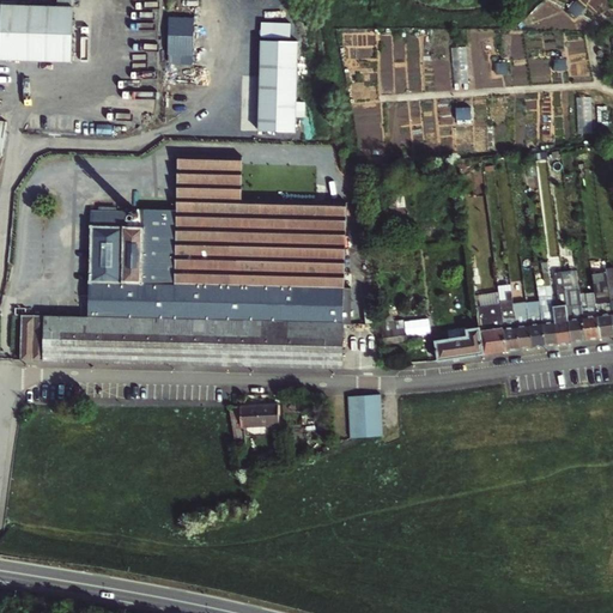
[(7,1),(6,58),(79,60),(80,0),(61,0),(61,2),(7,1)]
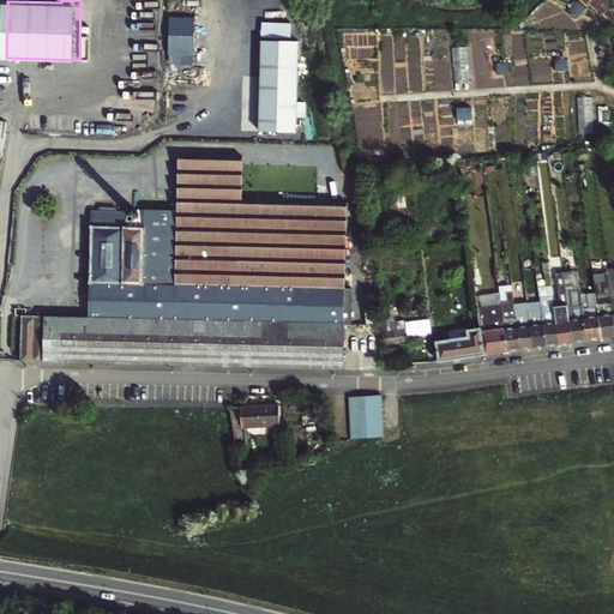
[(198,64),(199,16),(173,14),(172,62),(198,64)]
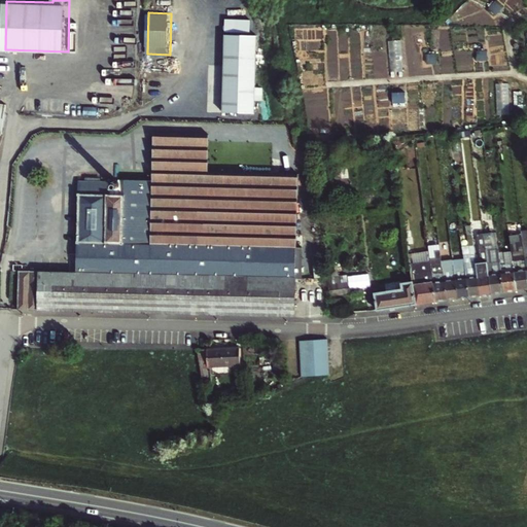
[(226,111),(260,111),(262,33),(227,32),(226,111)]
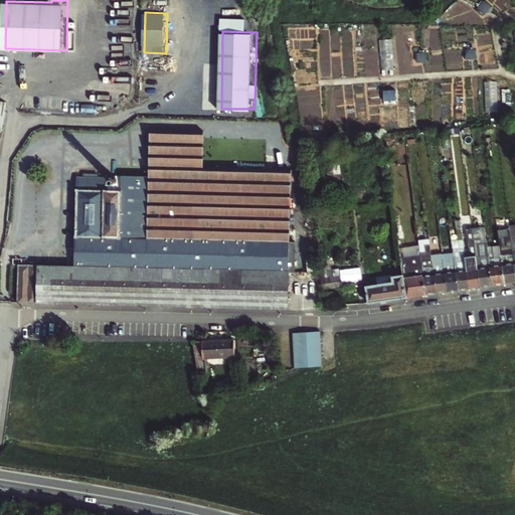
[(393,38),(381,38),(382,69),(394,68),(393,38)]
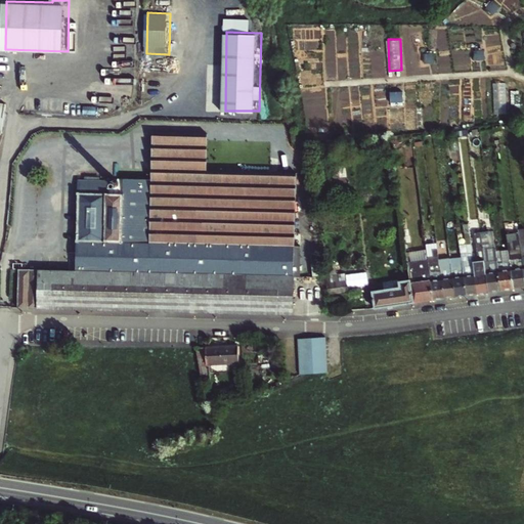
[(494,82),(495,113),(508,112),(507,82),(494,82)]
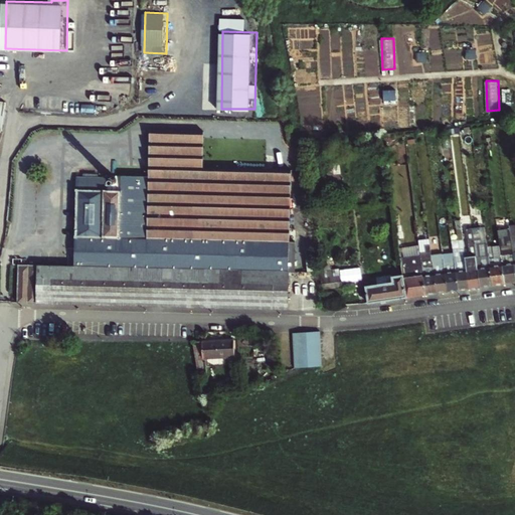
[(75,266),(289,272),(289,263),(295,263),(295,250),(290,250),(290,241),(291,170),(234,168),(217,167),(217,156),(203,156),(204,132),(151,130),(150,176),(123,176),(122,190),(111,189),(77,188),(75,266)]
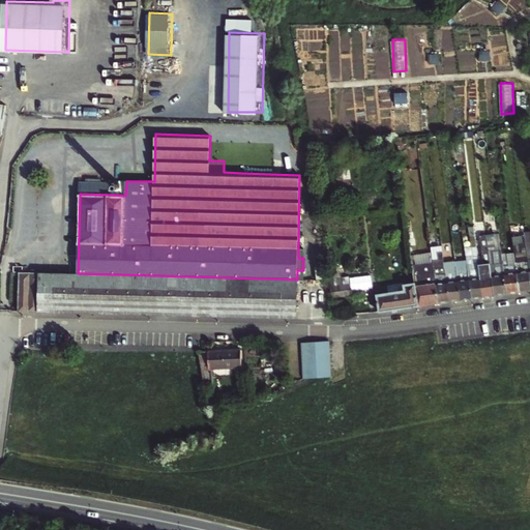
[(124,186),(124,184),(124,182),(123,181),(121,179),(119,179),(117,179),(116,180),(115,182),(114,184),(115,186),(116,187),(117,188),(119,189),(121,188),(123,188),(124,186)]
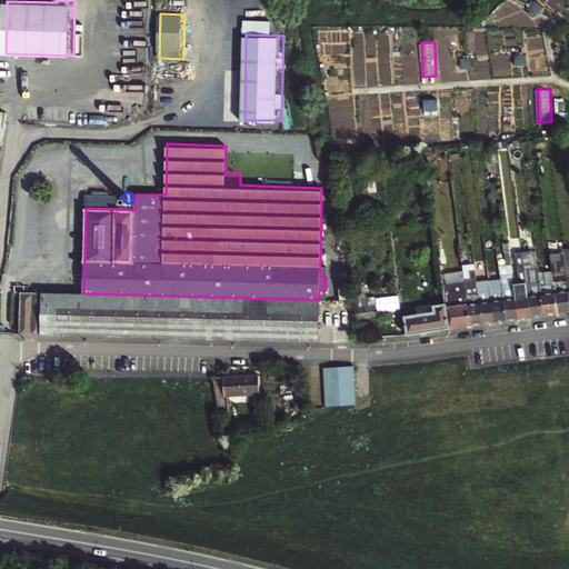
[(86,208),(122,209),(122,196),(87,195),(86,208)]
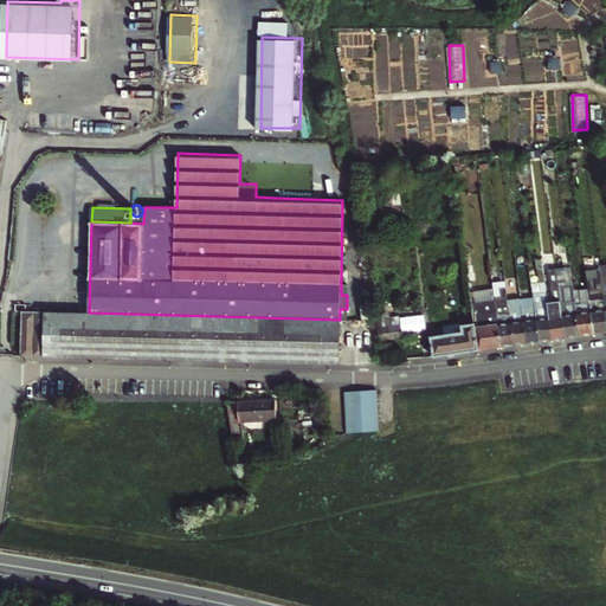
[(566,339),(580,337),(577,314),(575,307),(574,300),(573,287),(559,289),(566,339)]
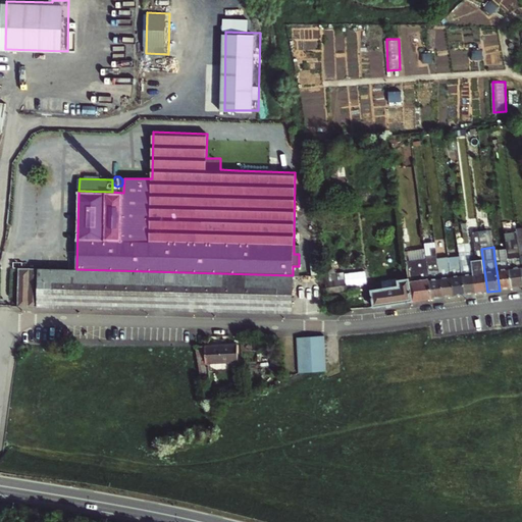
[(487,292),(481,249),(475,250),(477,260),(478,260),(478,265),(477,265),(478,272),(472,273),(475,294),(487,292)]
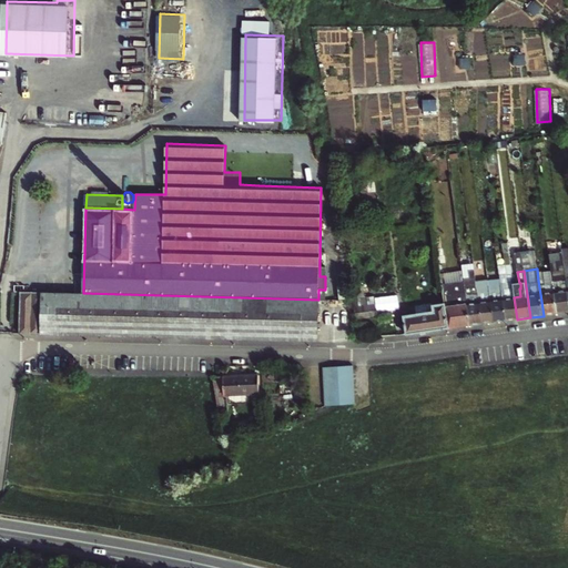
[(557,314),(567,312),(567,290),(567,283),(561,284),(560,276),(553,277),(555,292),(557,314)]
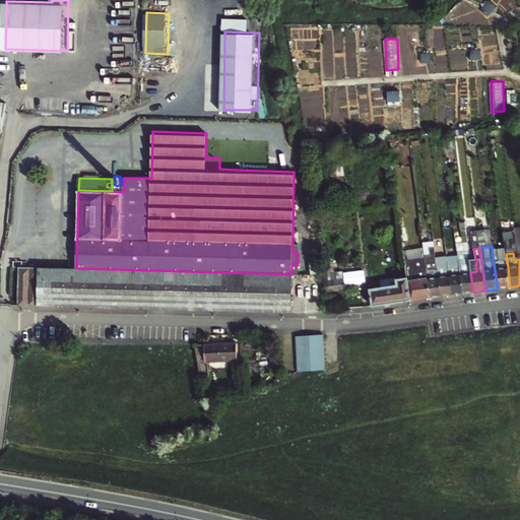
[(340,261),(323,263),(327,291),(344,289),(340,261)]
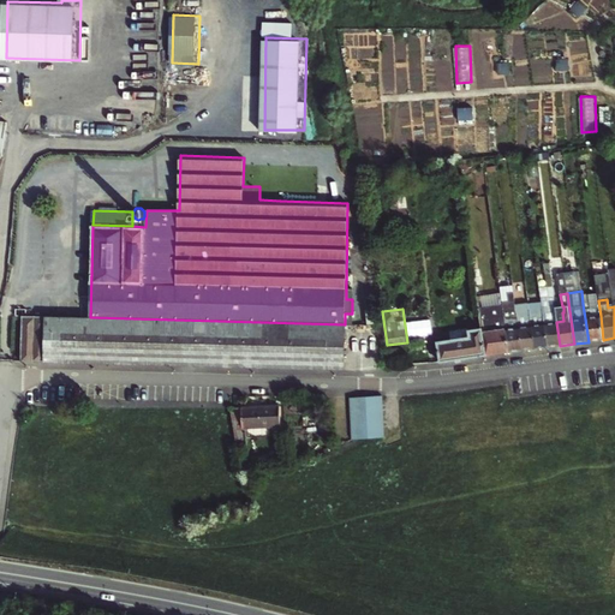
[(482,329),(487,357),(508,353),(503,320),(502,309),(479,312),(482,329)]
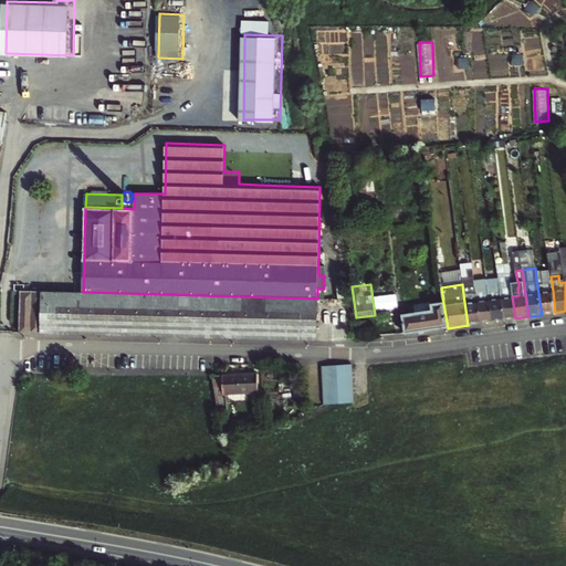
[(489,300),(492,322),(503,321),(501,299),(500,290),(499,284),(495,285),(495,291),(494,291),(495,299),(489,300)]
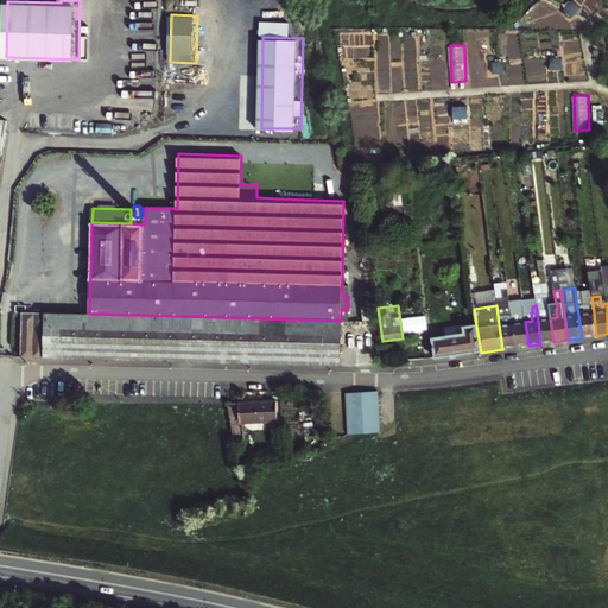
[(524,306),(511,309),(515,348),(529,346),(525,322),(524,306)]
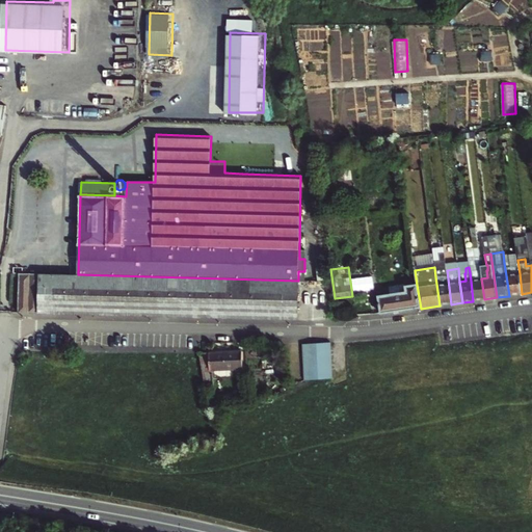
[(451,304),(447,270),(443,270),(444,275),(435,276),(440,306),(451,304)]
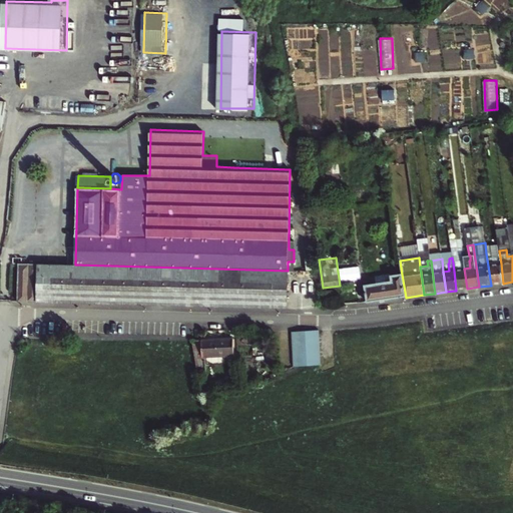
[(19,264),(18,302),(141,305),(287,308),(288,271),(75,265),(19,264)]
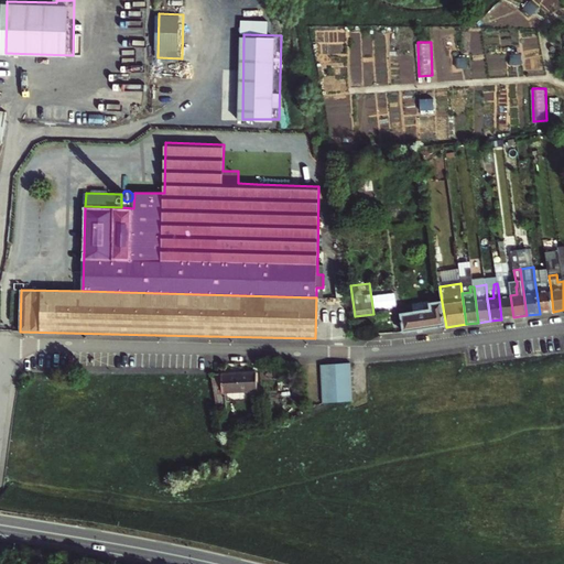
[(537,292),(540,314),(553,312),(551,290),(537,292)]
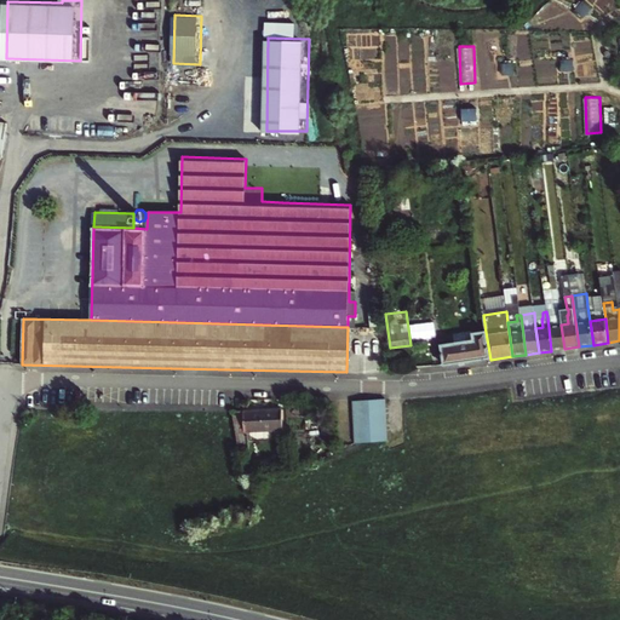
[(561,325),(549,327),(551,351),(564,349),(561,325)]
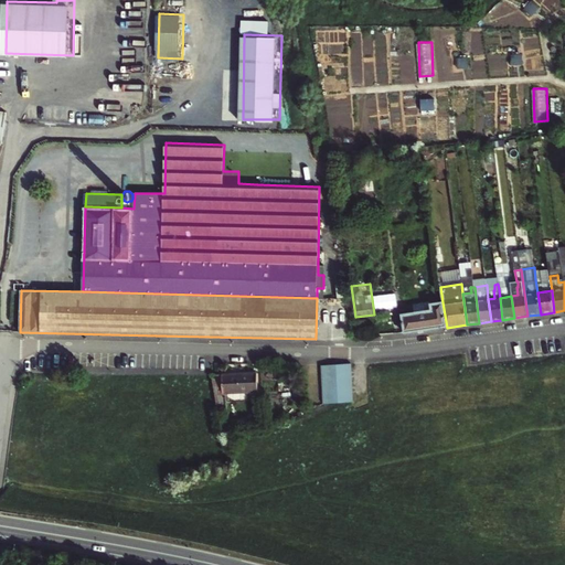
[(404,333),(447,328),(443,302),(430,305),(432,310),(402,315),(404,333)]
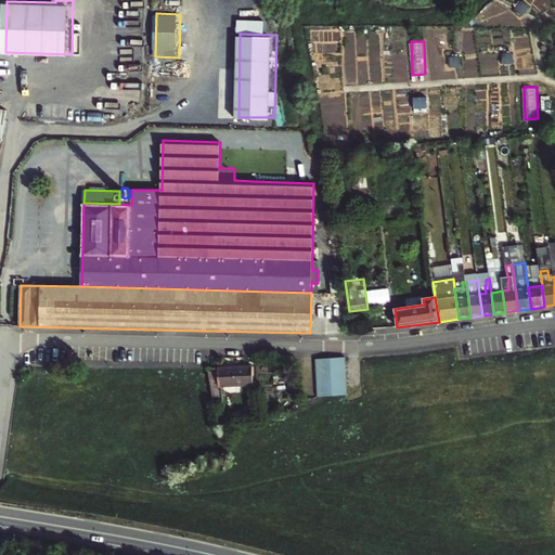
[(317,373),(318,381),(318,388),(318,395),(332,395),(346,394),(346,387),(346,381),(346,373),(345,365),(345,358),(331,358),(317,359),(317,366),(317,373)]
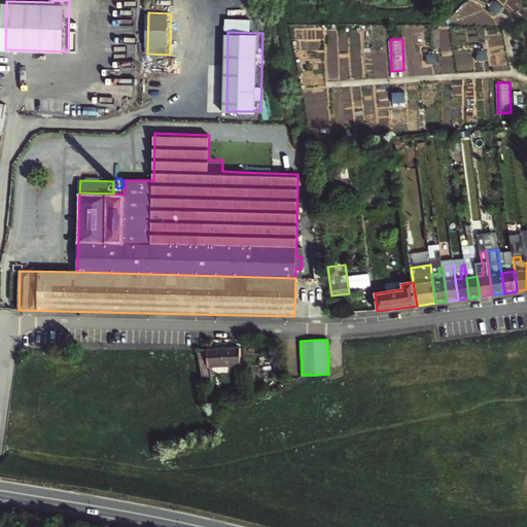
[(198,349),(203,366),(206,382),(211,382),(210,366),(213,366),(236,365),(241,364),(240,347),(198,349)]
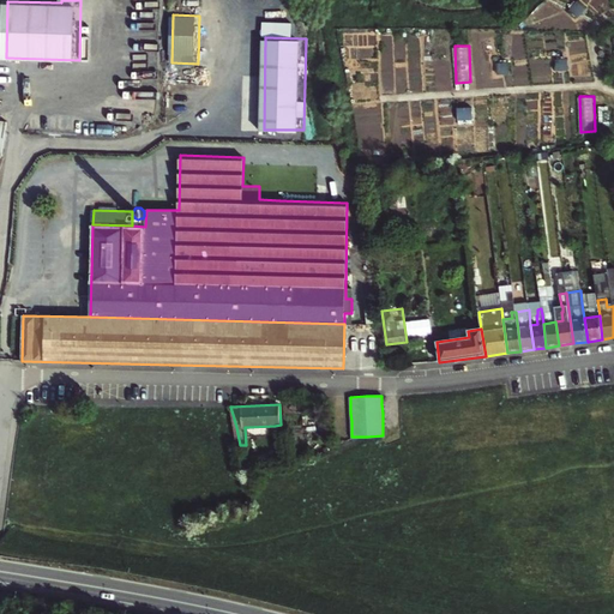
[(286,439),(284,429),(276,429),(276,435),(275,435),(275,440),(286,439)]
